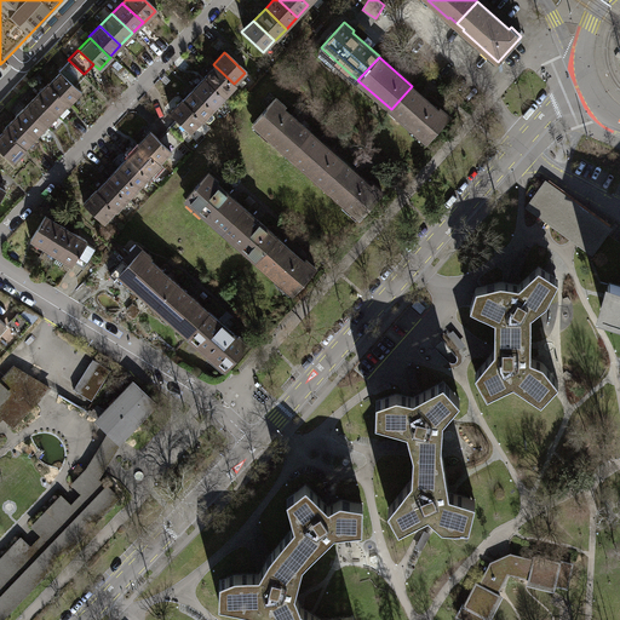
[(84,74),(68,59),(57,72),(58,73),(46,85),(67,103),(68,104),(79,92),(73,86),(84,74)]
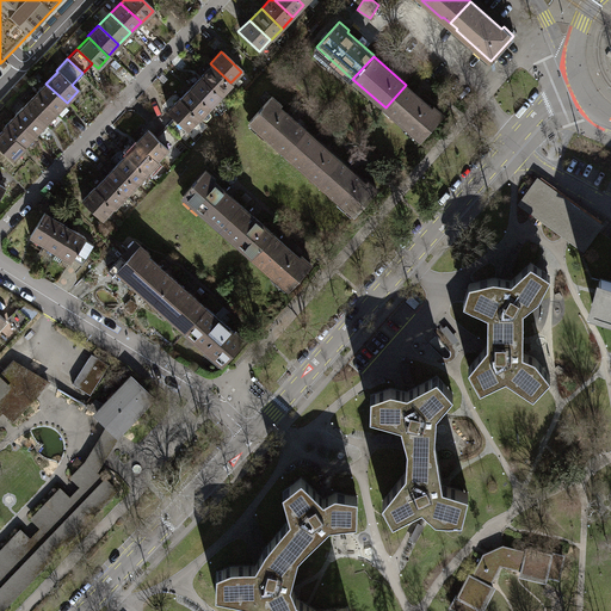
[(230,82),(211,65),(199,76),(221,96),(232,84),(230,82)]
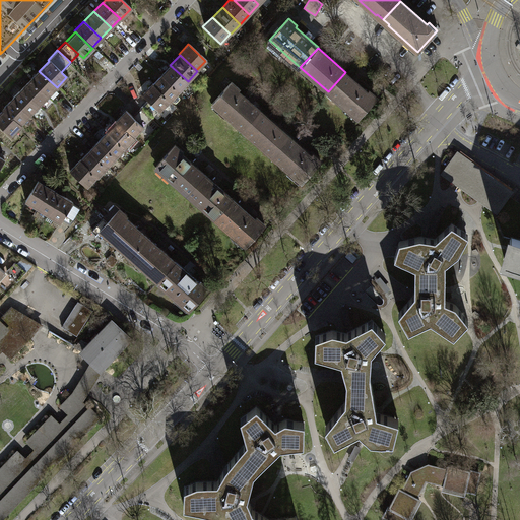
[(188,81),(170,65),(160,75),(178,91),(188,81)]
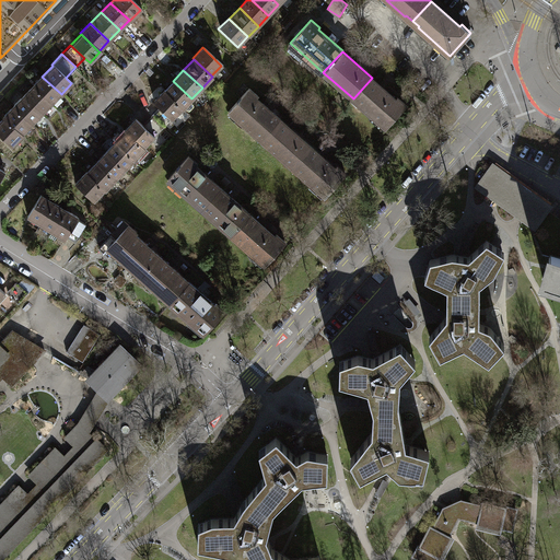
[(42,77),(42,76),(32,85),(50,104),(60,93),(42,77)]
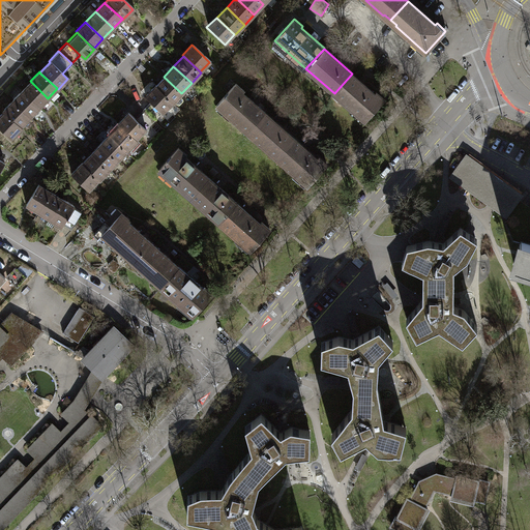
[(375,94),(352,74),(334,93),(365,121),(384,99),(377,92),(375,94)]
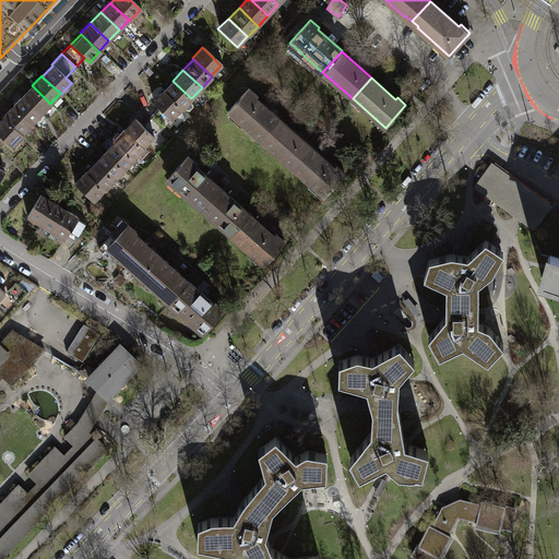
[(191,98),(173,81),(163,92),(180,108),(181,109),(191,98)]
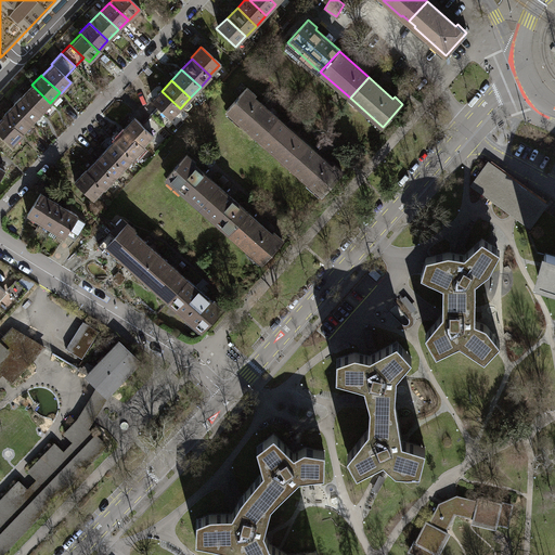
[(50,103),(31,85),(22,95),(40,113),(50,103)]
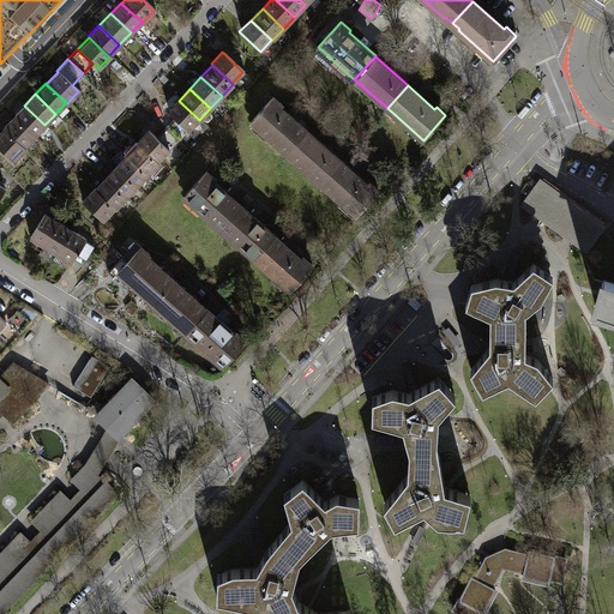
[(251,122),(288,154),(308,131),(296,120),(281,107),(283,104),(274,96),(251,122)]
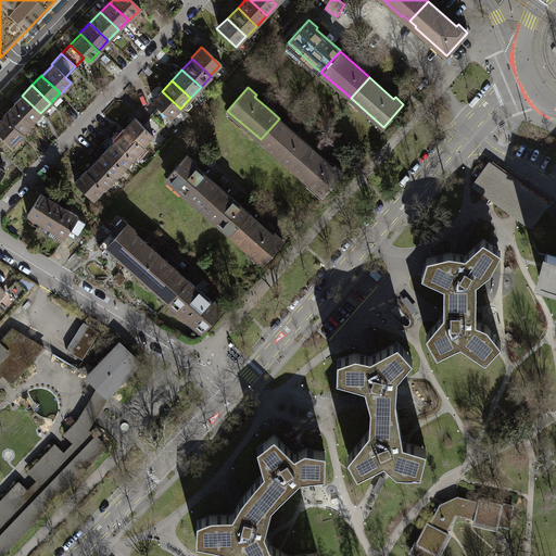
[(179,108),(162,91),(161,90),(151,101),(169,118),(179,108)]
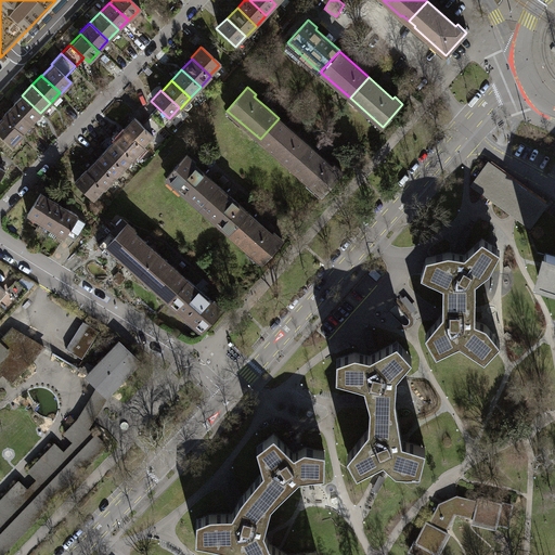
[(40,113),(22,95),(11,106),(30,124),(40,113)]
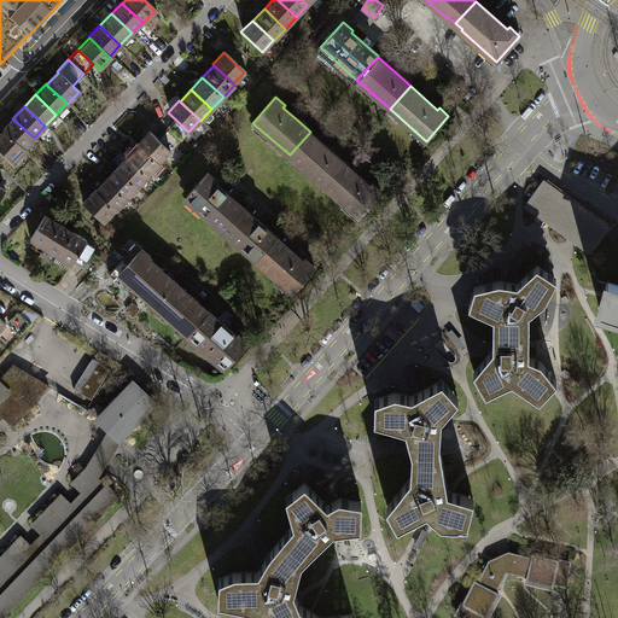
[(34,138),(12,118),(1,129),(3,130),(23,149),(34,138)]
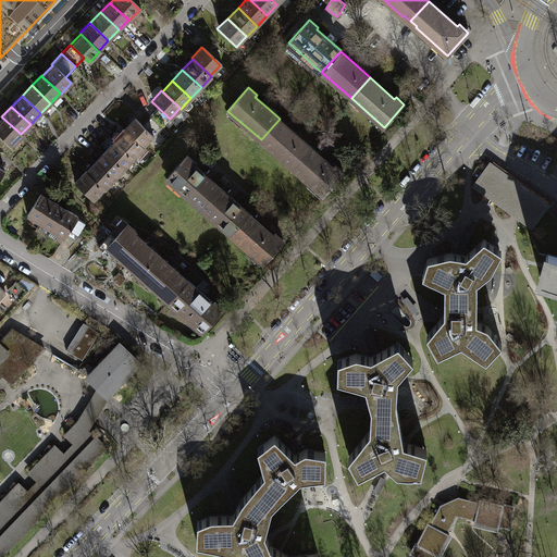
[(21,134),(2,118),(0,119),(0,135),(11,146),(21,135),(21,134)]
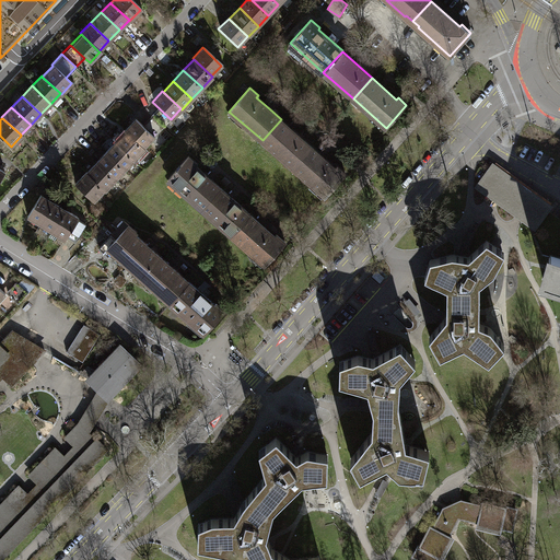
[(125,131),(142,148),(153,137),(133,119),(124,130),(125,131)]
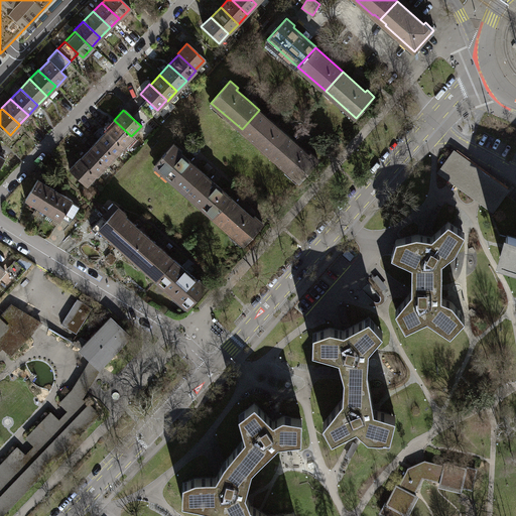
[(269,119),(259,110),(242,129),(269,154),(286,134),(269,119)]
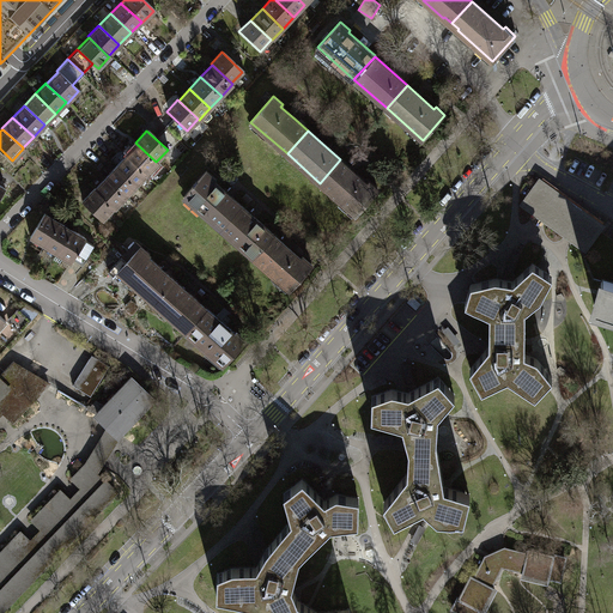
[(126,155),(146,174),(157,163),(156,162),(137,144),(126,155)]
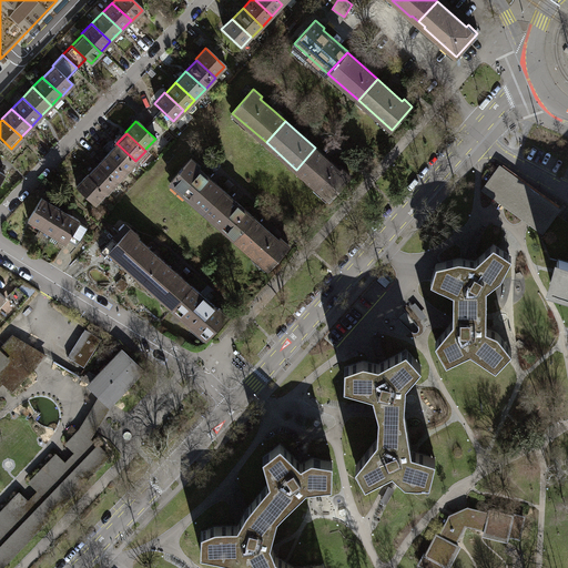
[(107,154),(125,172),(135,161),(117,143),(107,154)]
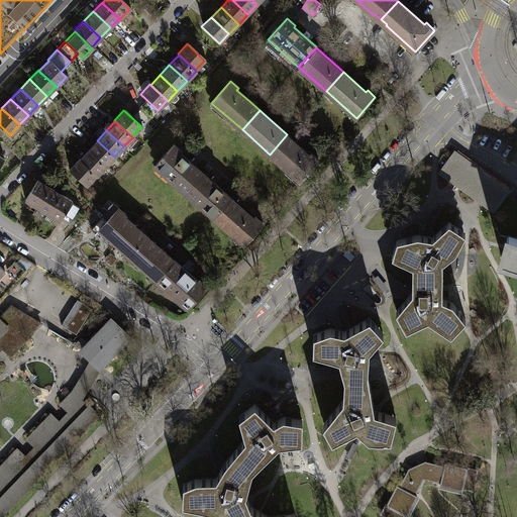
[(297,143),(287,134),(270,154),(300,181),(319,160),(311,152),(310,154),(297,143)]
